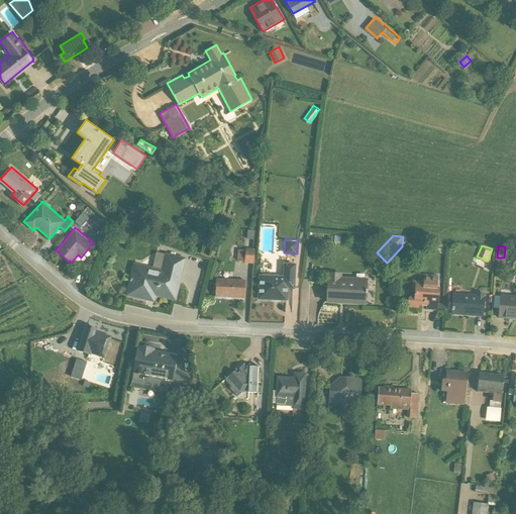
[(238,247),(237,260),(244,261),(244,262),(253,263),(255,248),(246,247),(246,248),(238,247)]
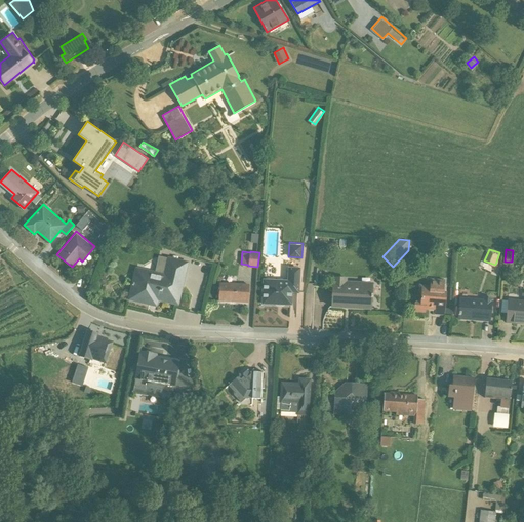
[(127,298),(127,299),(157,307),(158,300),(178,305),(189,261),(168,255),(167,256),(159,254),(155,270),(135,266),(127,298)]
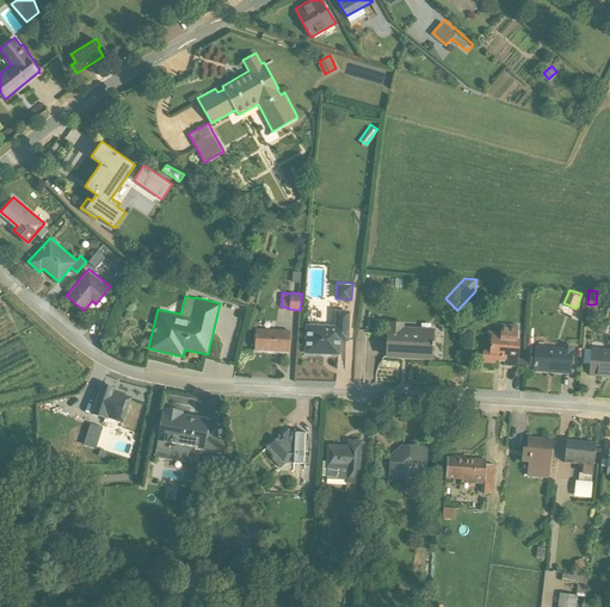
[(306,323),(305,352),(340,354),(342,340),(349,340),(350,310),(336,309),(334,324),(306,323)]
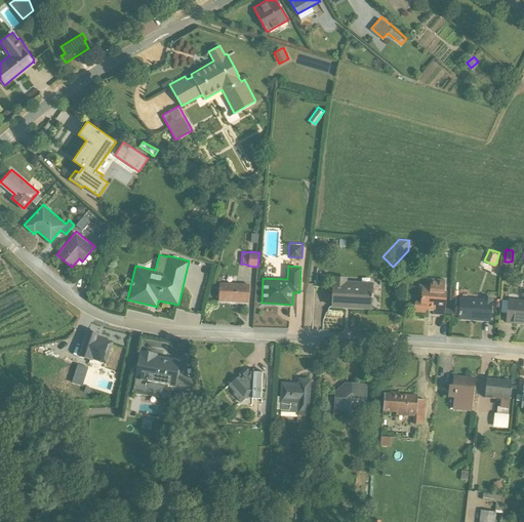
[(106,276),(103,275),(99,276),(98,279),(99,282),(104,283),(106,282),(107,279),(106,276)]
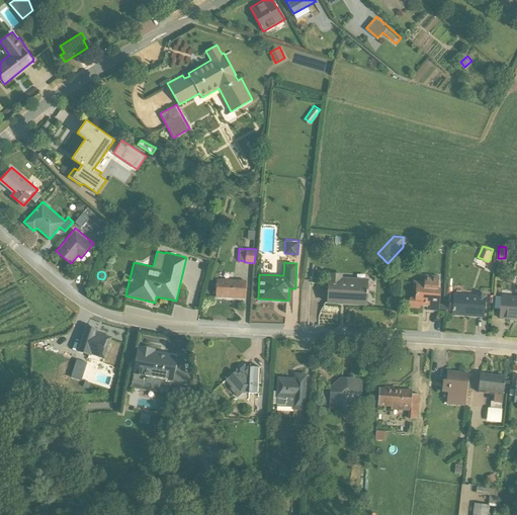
[(327,303),(367,305),(368,277),(343,275),(343,272),(328,272),(327,303)]
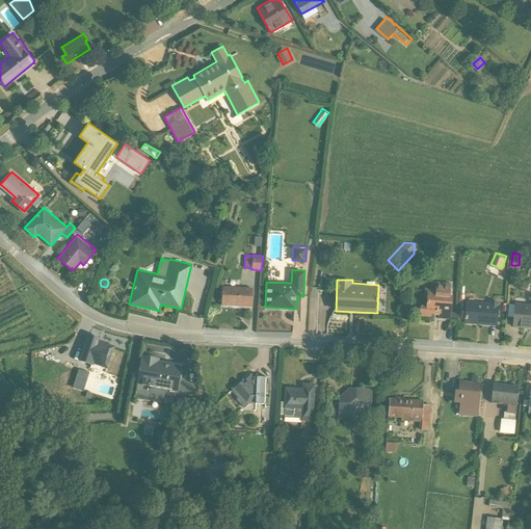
[(450,294),(451,282),(436,281),(436,287),(425,287),(424,296),(427,297),(426,302),(424,302),(420,306),(419,315),(431,316),(431,312),(434,312),(434,314),(440,314),(440,313),(441,313),(441,317),(450,318),(453,294),(452,294),(450,294)]
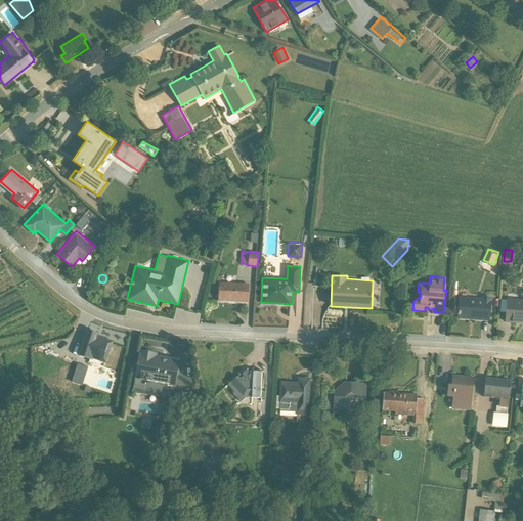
[(249,283),(219,281),(218,300),(248,301),(249,283)]
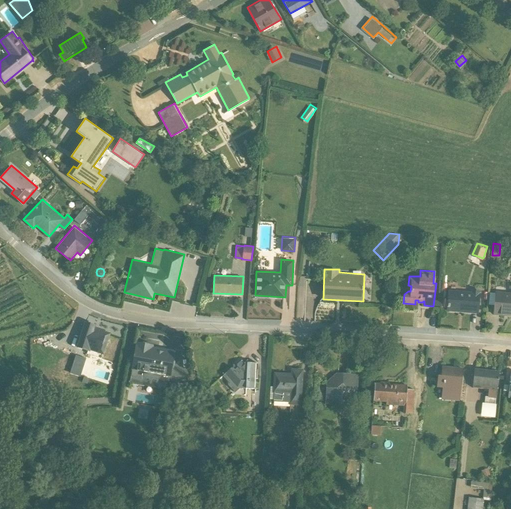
[(449,289),(447,310),(479,313),(480,289),(471,288),(471,291),(449,289)]
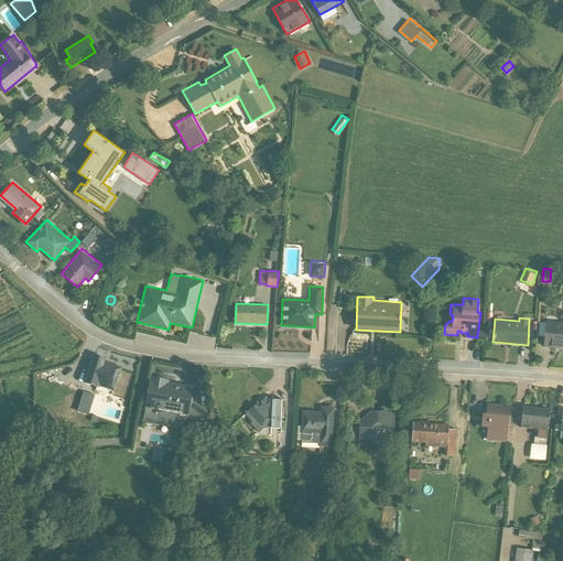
[(562,321),(547,320),(547,322),(540,321),(538,334),(545,335),(544,345),(562,346),(562,321)]
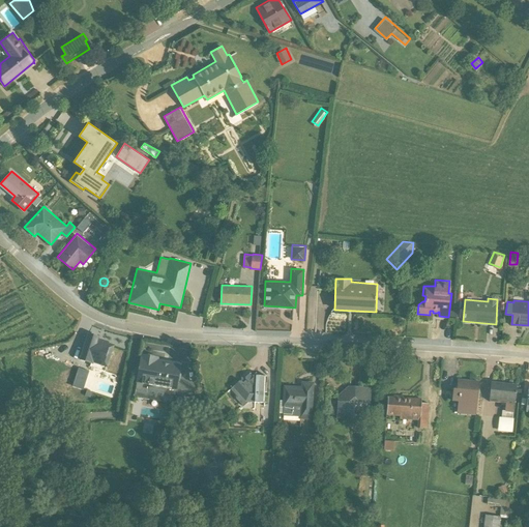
[(97,340),(98,335),(89,332),(80,358),(91,362),(91,364),(106,369),(113,344),(104,341),(103,342),(97,340)]
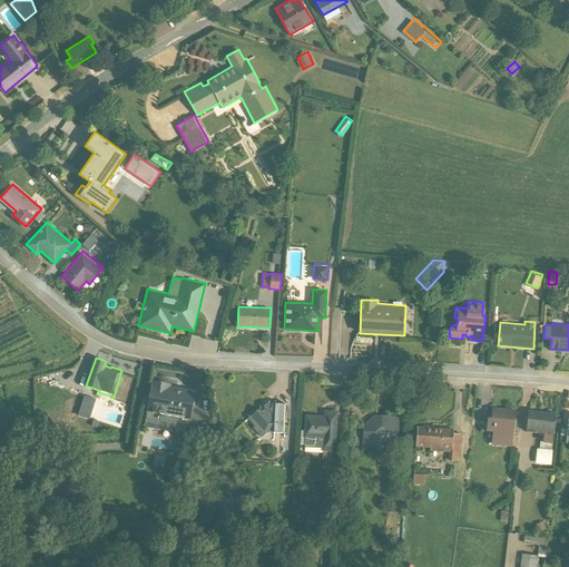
[(179,423),(186,424),(188,422),(189,418),(190,419),(190,418),(192,409),(194,408),(195,401),(194,398),(195,389),(172,384),(172,382),(151,380),(146,410),(147,411),(146,417),(159,420),(158,423),(176,427),(177,421),(179,423)]
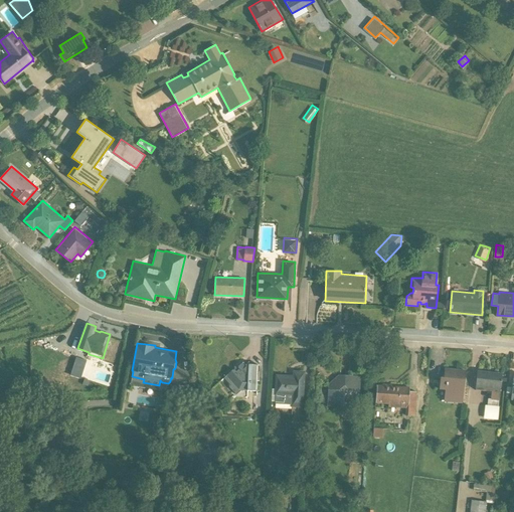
[(229,385),(236,393),(240,389),(257,389),(258,379),(259,379),(260,364),(251,363),(248,360),(245,363),(242,360),(238,365),(234,365),(234,369),(232,369),(224,376),(229,382),(229,385)]
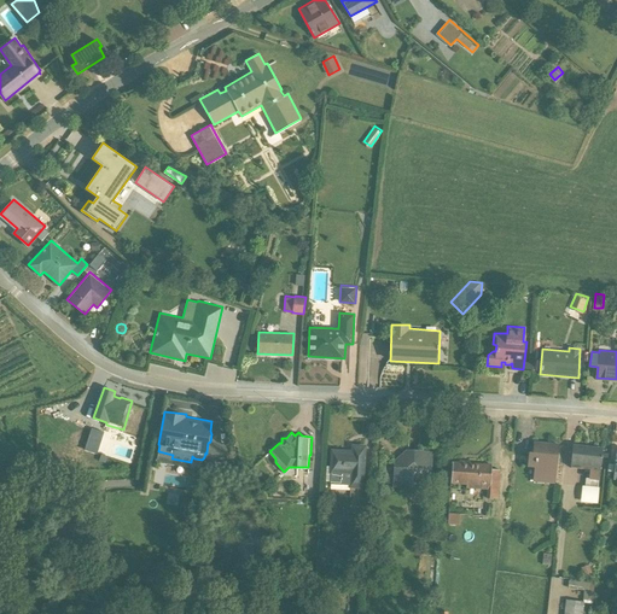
[(559,443),(534,439),(533,451),(528,451),(528,466),(534,467),(533,480),(556,483),(559,443)]
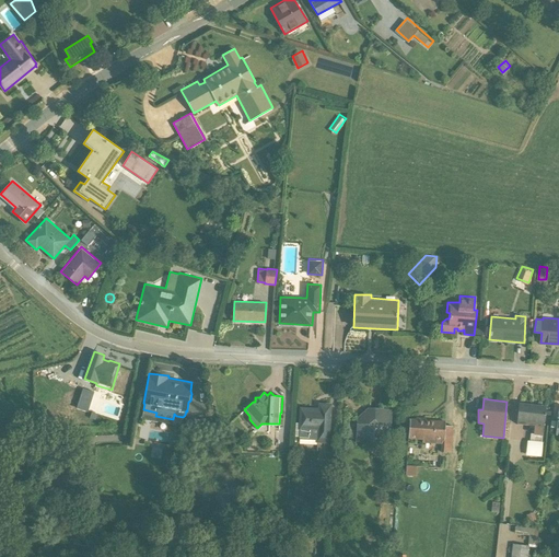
[(317,442),(330,442),(333,403),(318,402),(318,407),(300,406),(299,421),(297,421),(295,436),(300,436),(300,438),(317,439),(317,442)]
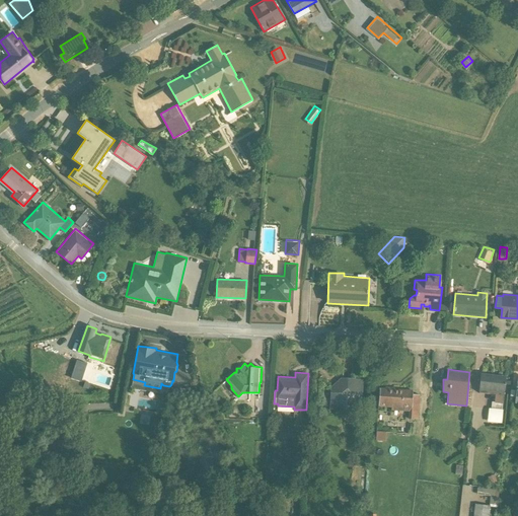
[(507,375),(481,372),(478,392),(496,393),(495,400),(492,400),(492,407),(489,407),(488,420),(502,422),(504,408),(502,408),(507,375)]
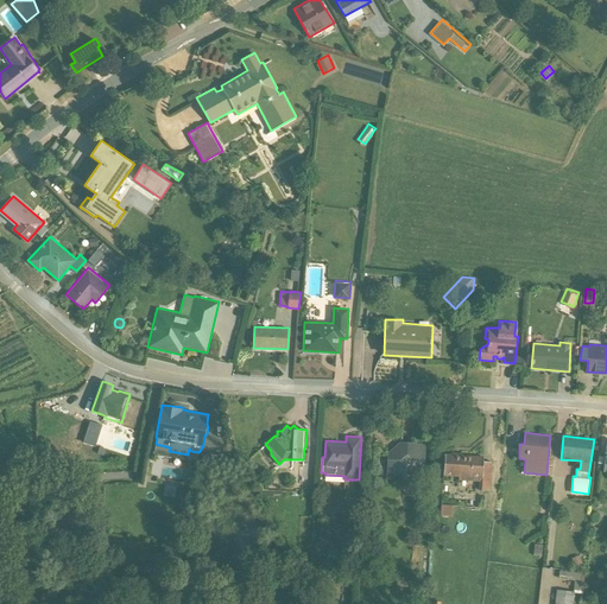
[(387,451),(387,478),(413,478),(425,469),(425,443),(399,442),(387,451)]
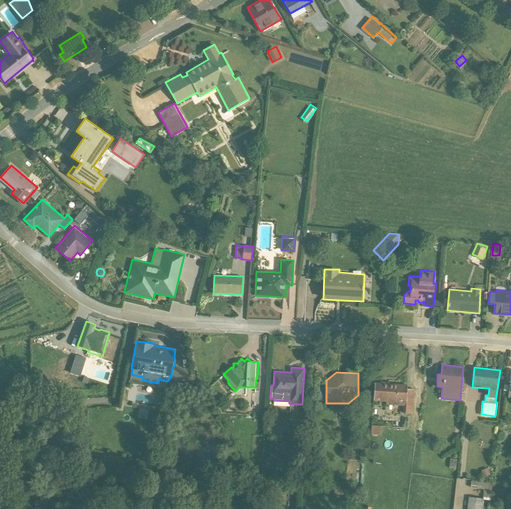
[(374,381),(373,400),(387,400),(386,403),(387,403),(387,408),(395,408),(395,404),(404,405),(403,412),(413,412),(414,388),(407,388),(407,384),(389,382),(389,381),(381,380),(381,382),(374,381)]
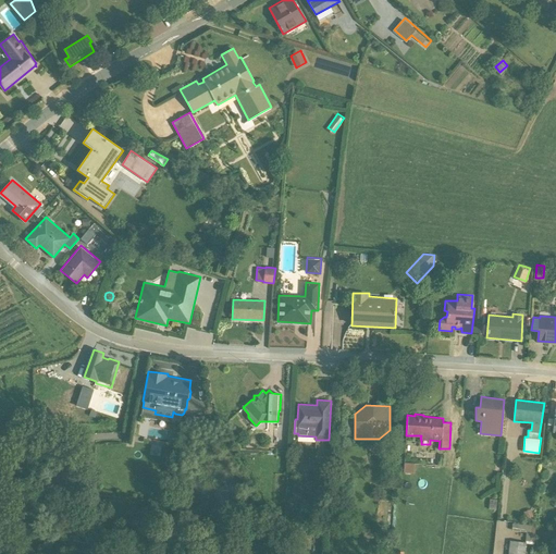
[(405,471),(416,471),(416,460),(405,460),(405,471)]
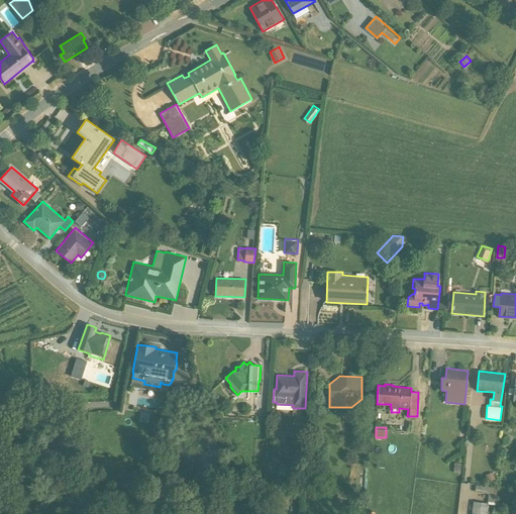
[(497,501),(497,485),(476,484),(475,491),(490,491),(489,500),(497,501)]
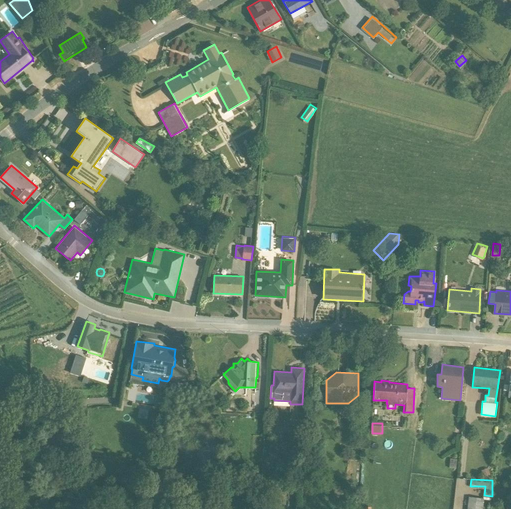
[(466,508),(483,508),(484,496),(467,495),(466,508)]
